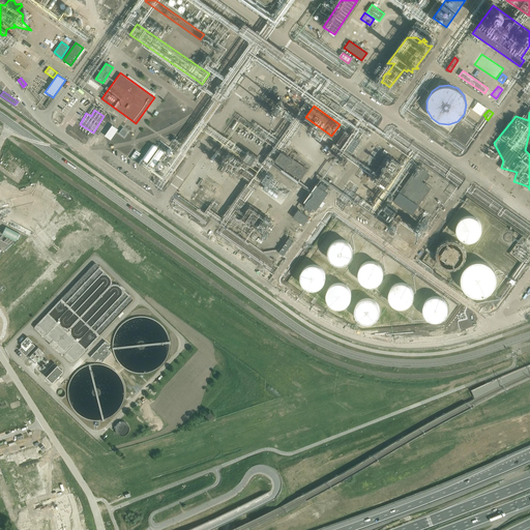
[(104,135),(111,139),(118,129),(112,124),(104,135)]
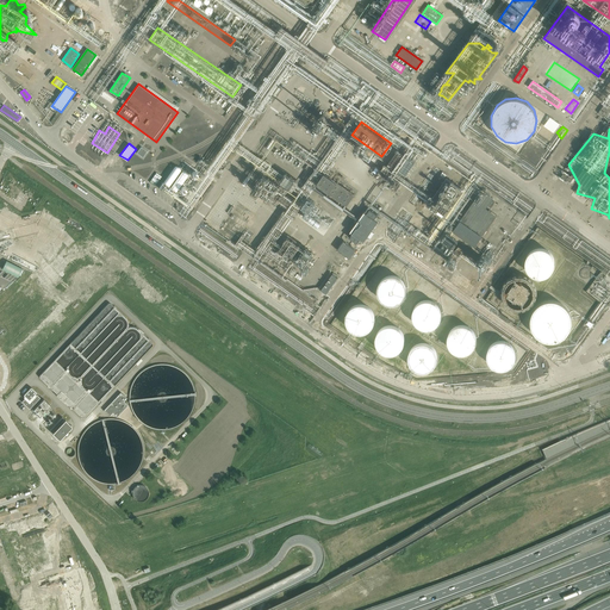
[(142,147),(136,154),(143,159),(148,151),(142,147)]
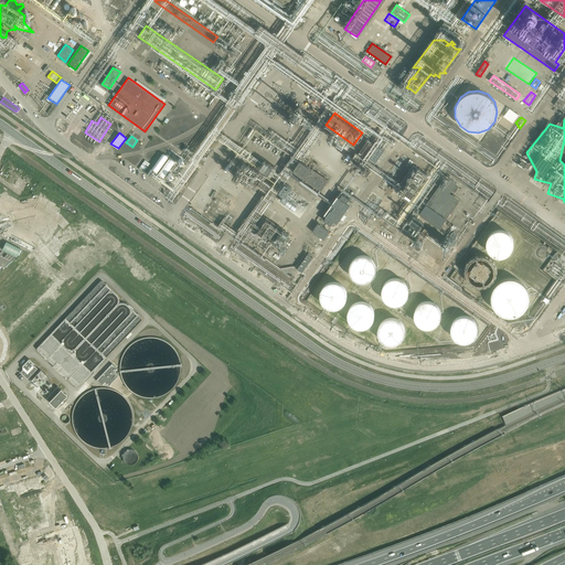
[(163,152),(153,167),(151,166),(146,173),(160,183),(176,161),(163,152)]
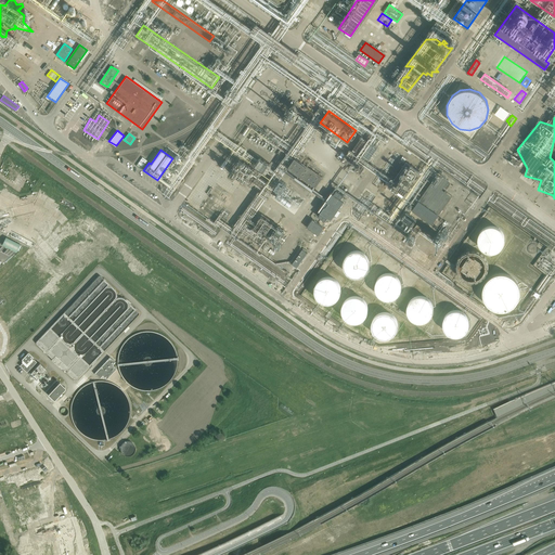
[(137,166),(141,169),(147,160),(142,157),(137,166)]
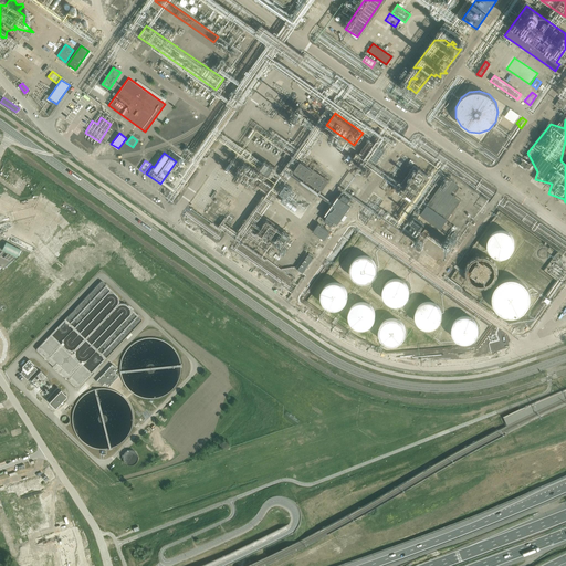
[(328,180),(301,160),(293,170),(321,190),(328,180)]
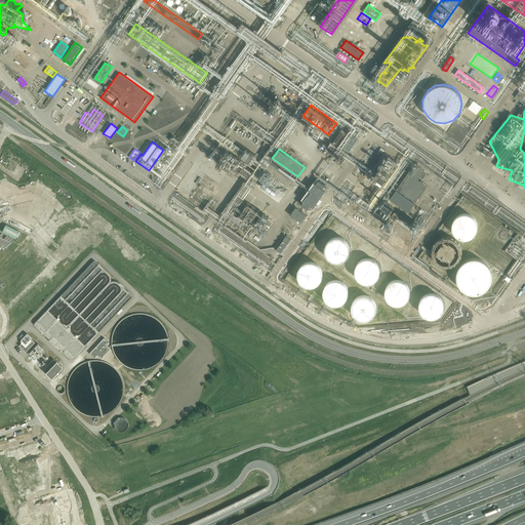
[(386,153),(371,173),(380,179),(396,159),(386,153)]
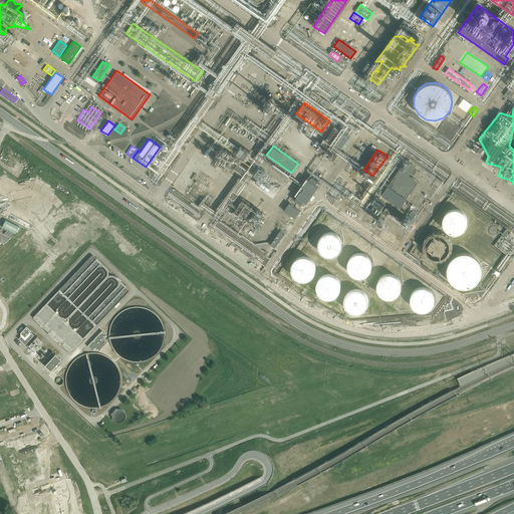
[(406,160),(388,185),(381,194),(400,206),(406,198),(407,198),(419,181),(411,175),(416,167),(406,160)]
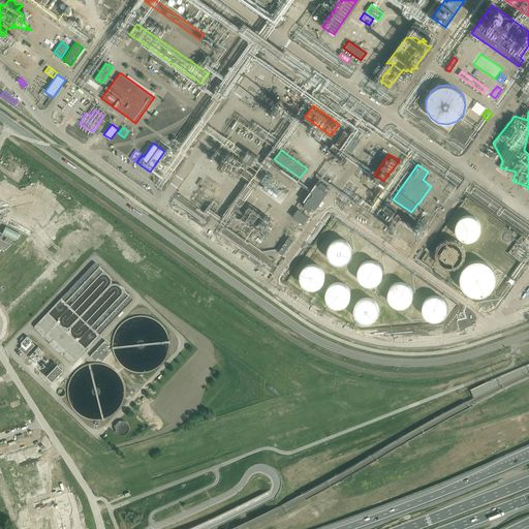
[(289,185),(267,169),(261,177),(284,192),(289,185)]
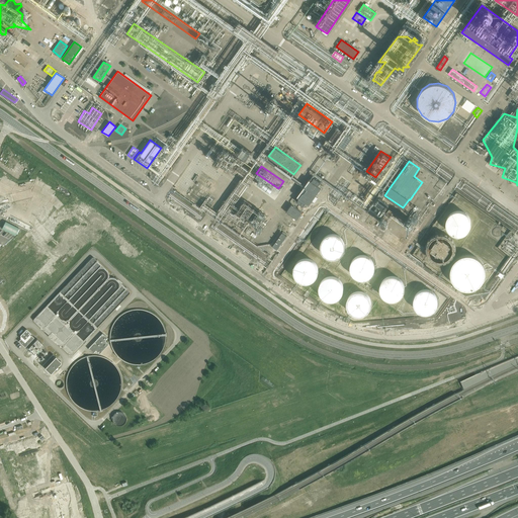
[(309,204),(321,187),(318,185),(320,181),(314,177),(312,180),(310,179),(297,196),(298,197),(296,200),(303,205),(306,201),(309,204)]
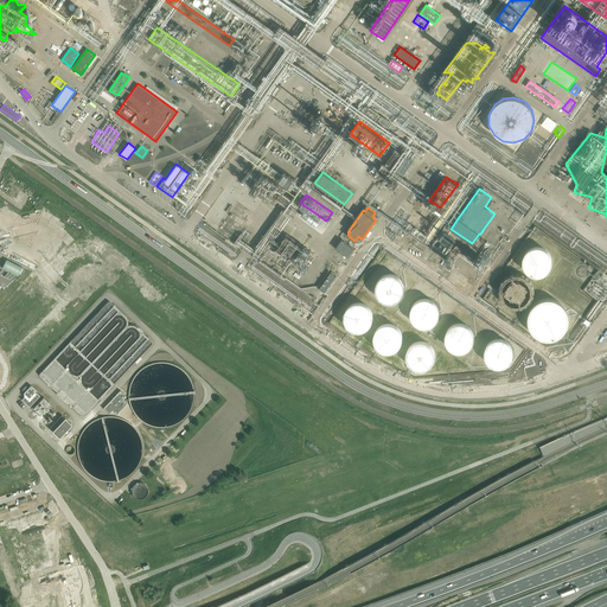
[(441,237),(434,249),(470,274),(475,266),(458,254),(460,250),(441,237)]
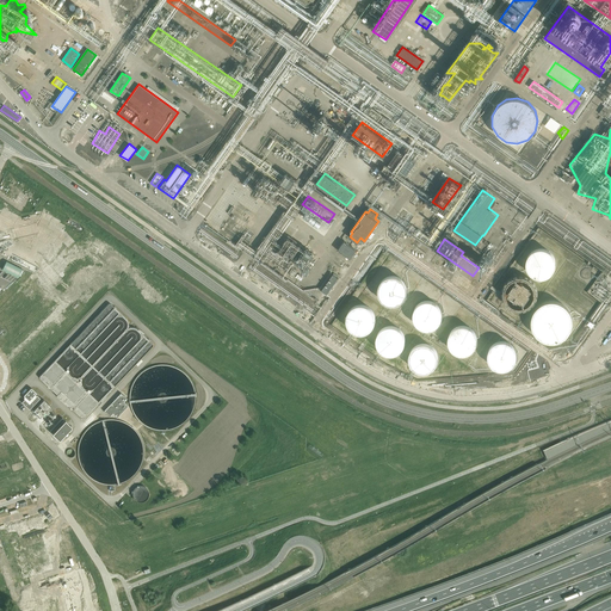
[(356,250),(344,241),(338,250),(350,258),(356,250)]
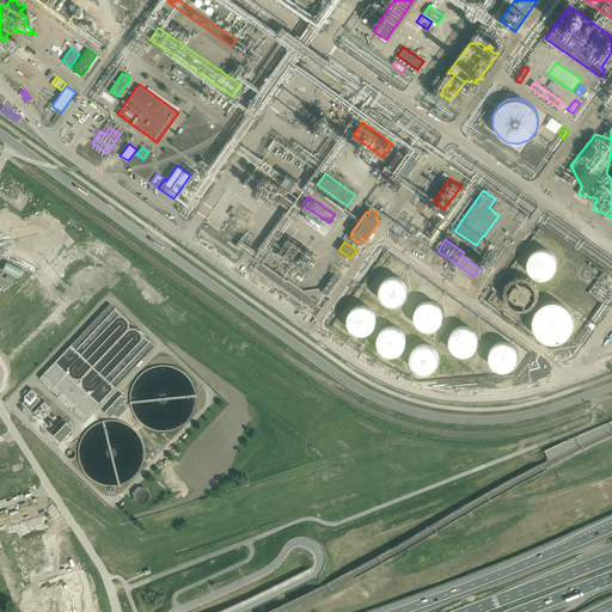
[(305,244),(298,254),(305,259),(312,249),(305,244)]
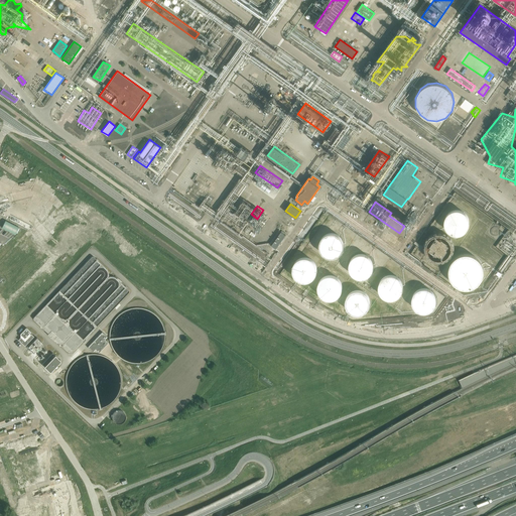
[(444,222),(446,228),(452,232),(458,233),(464,231),(469,227),(470,221),(469,215),(466,210),(460,207),(454,208),(447,211),(444,216),(444,222)]
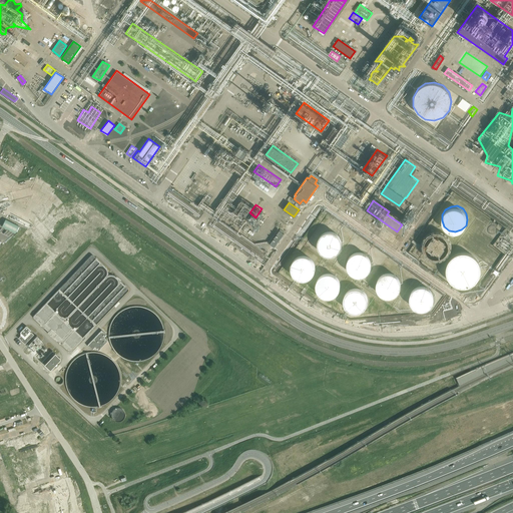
[(5,219),(2,226),(15,233),(19,226),(5,219)]
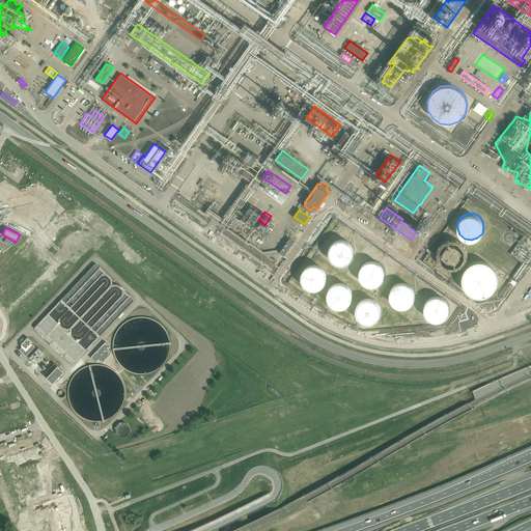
[(289,238),(279,252),(284,255),(294,241),(289,238)]
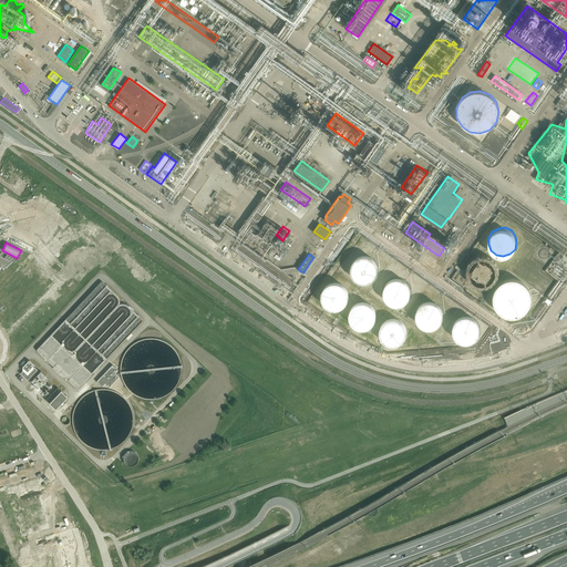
[(350,271),(353,278),(359,281),(366,282),(372,281),(377,276),(379,269),(378,263),(373,257),(368,255),(360,255),(354,258),(351,265),(350,271)]
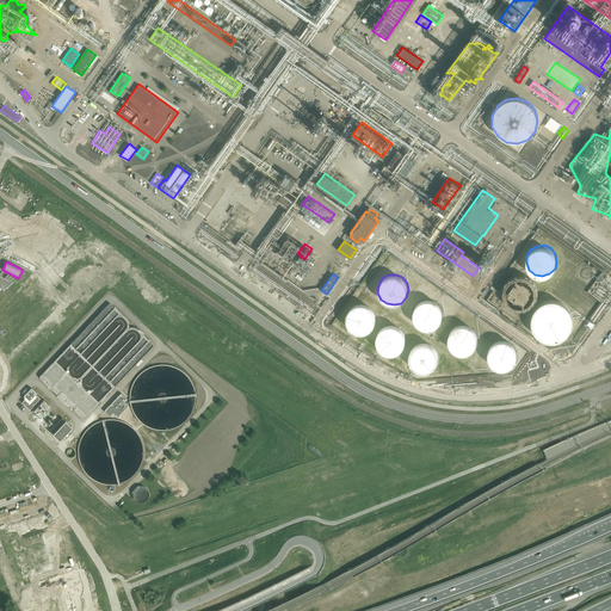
[(505,296),(507,302),(513,307),(520,308),(528,306),(532,301),(535,294),(534,287),(529,281),(523,278),(514,278),(508,282),(505,288),(505,296)]
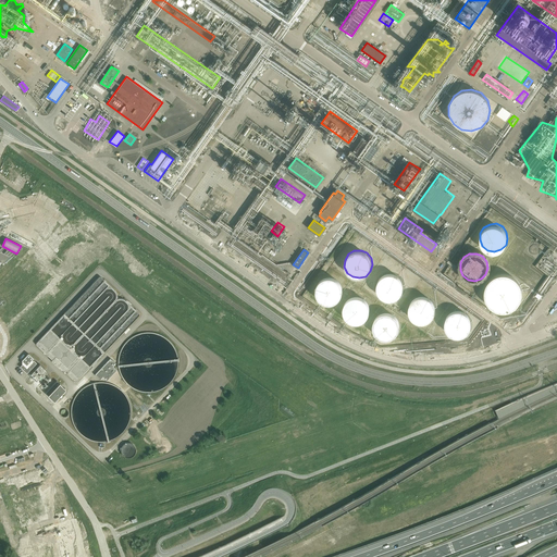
[(376,289),(380,296),(385,299),(392,301),(398,299),(403,294),(405,287),(404,281),(399,276),(393,273),(386,273),(381,277),(378,283),(376,289)]
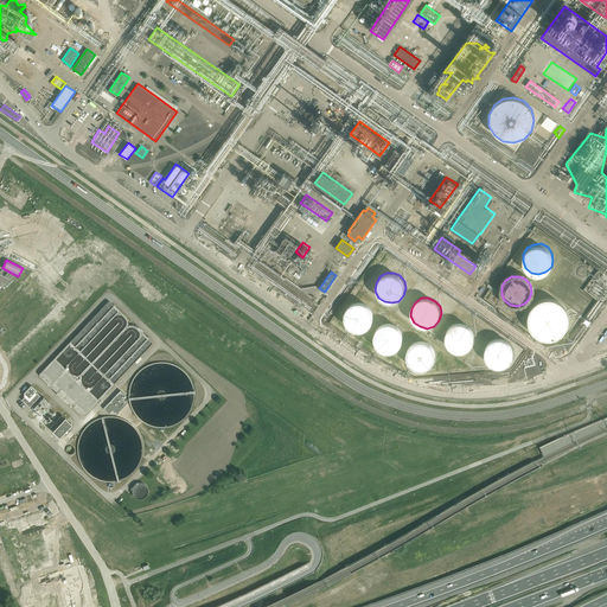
[(534,331),(542,337),(551,338),(561,334),(568,327),(570,318),(568,308),(561,301),(553,298),(542,299),(534,304),(530,313),(529,323),(534,331)]
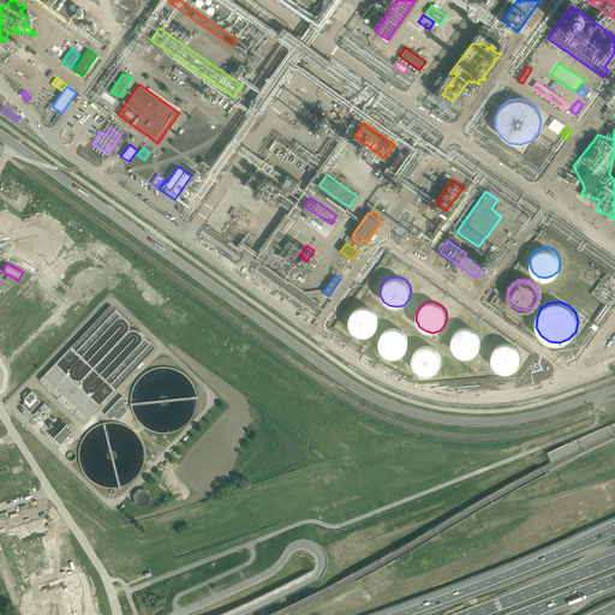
[(347,323),(351,330),(357,335),(364,336),(371,334),(376,329),(378,322),(377,315),(372,309),(365,305),(358,306),(352,310),(348,316),(347,323)]
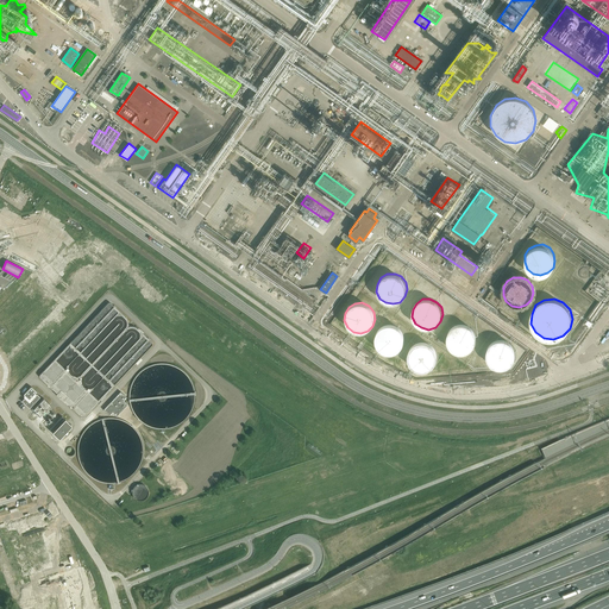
[(374,341),(377,349),(383,352),(390,355),(397,352),(402,346),(405,339),(403,332),(399,327),(393,324),(384,324),(378,328),(375,334),(374,341)]
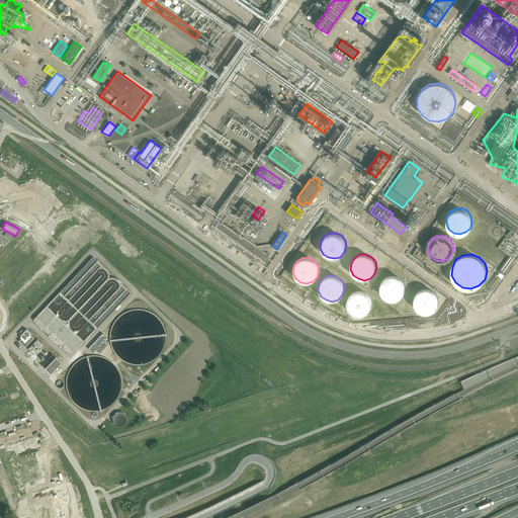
[(380,290),(382,295),(387,299),(394,300),(400,298),(404,294),(406,288),(405,282),(401,277),(396,275),(390,275),(383,278),(380,283),(380,290)]
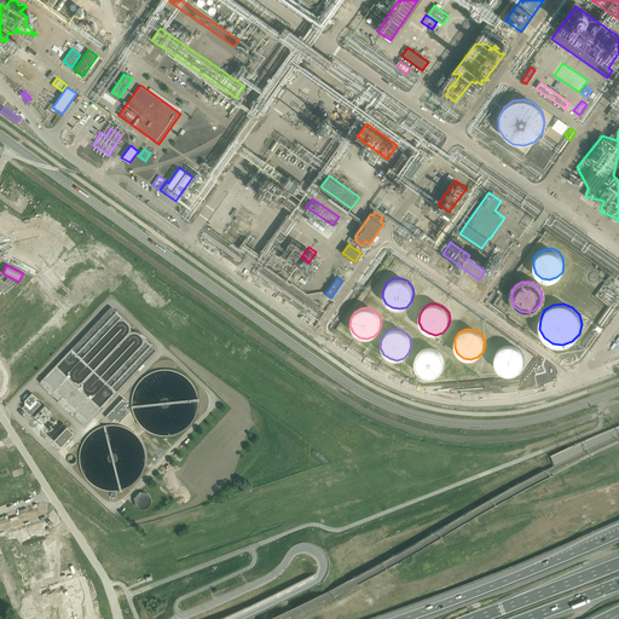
[(495,363),(497,370),(503,375),(510,376),(518,374),(522,369),(525,362),(524,354),(519,348),(513,345),(504,346),(498,350),(495,356),(495,363)]
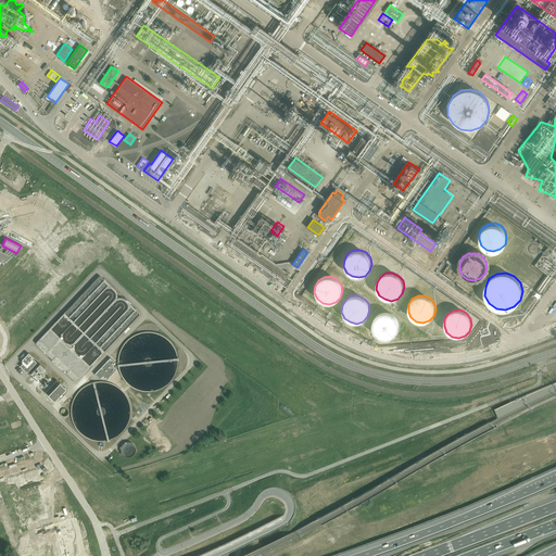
[(371,327),(375,333),(379,338),(387,339),(392,337),(397,332),(400,326),(399,319),(394,314),(388,311),(381,312),(376,315),(371,320),(371,327)]
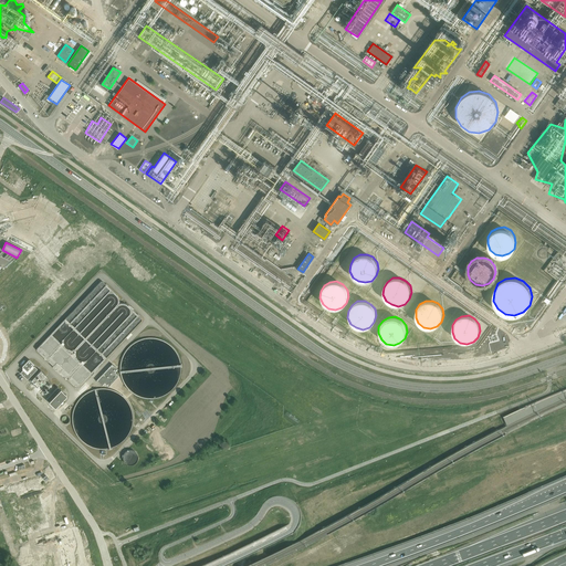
[(60,341),(51,332),(35,347),(76,388),(92,371),(83,363),(87,358),(83,359),(80,358),(77,357),(75,355),(75,353),(75,350),(75,348),(74,347),(71,347),(67,347),(65,346),(64,343),(63,339),(64,336),(60,341)]
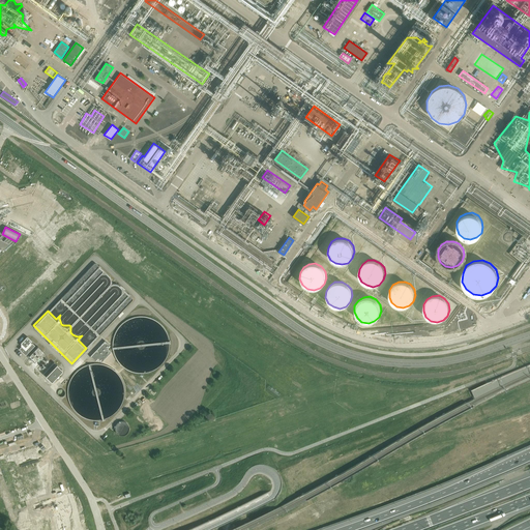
[(26,356),(35,346),(32,344),(31,343),(32,341),(28,337),(28,336),(27,336),(26,337),(21,344),(23,346),(22,347),(19,349),(26,356)]
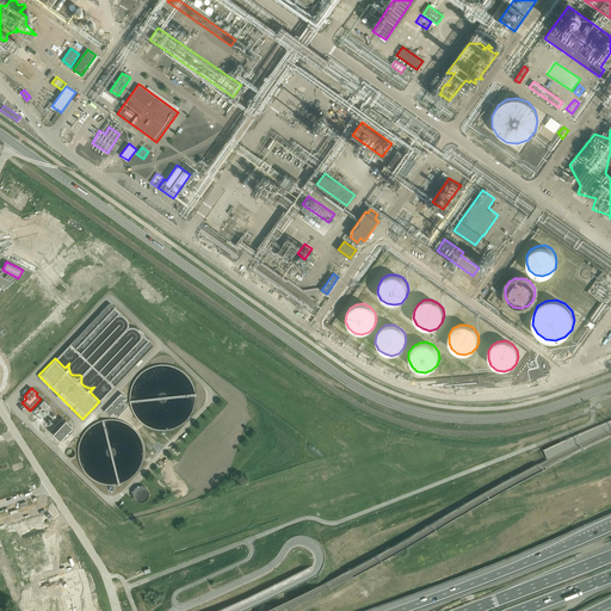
[(107,415),(110,417),(113,414),(117,418),(128,406),(124,402),(127,399),(125,397),(124,396),(124,395),(123,395),(122,394),(121,393),(121,394),(104,411),(105,413),(106,414),(107,415)]
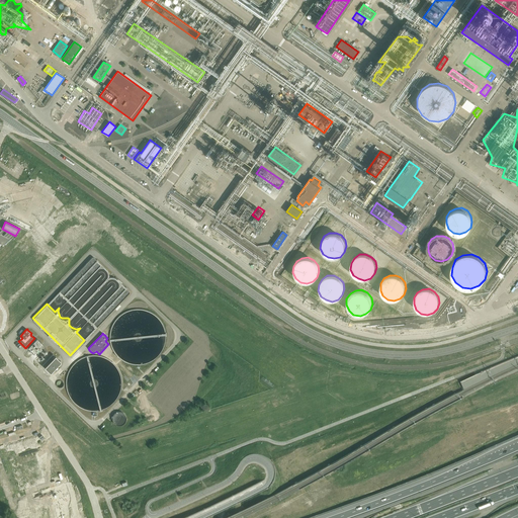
[(31,348),(29,349),(33,353),(42,344),(37,339),(29,347),(31,348)]
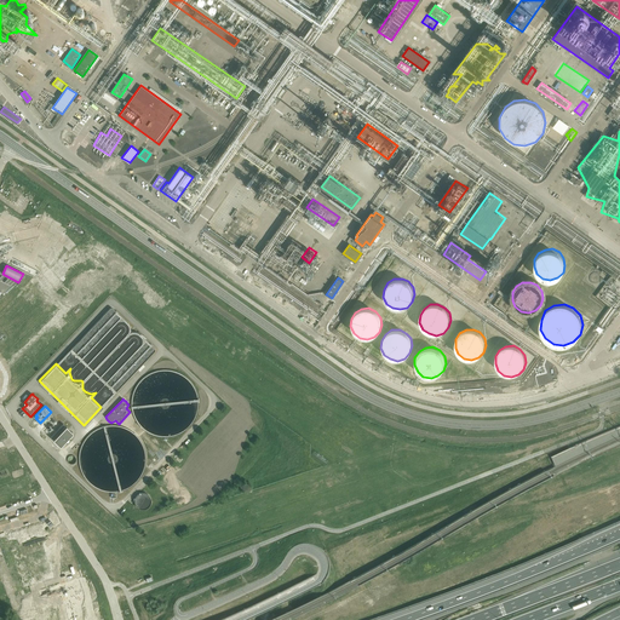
[(51,437),(53,440),(53,441),(59,446),(59,447),(61,447),(62,446),(73,435),(73,434),(73,432),(67,426),(63,424),(51,437)]
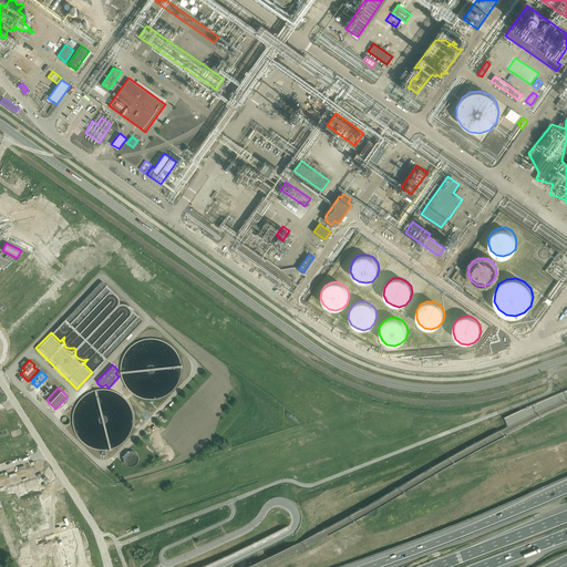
[(440,558),(437,553),(431,555),(430,553),(425,554),(429,563),(440,558)]
